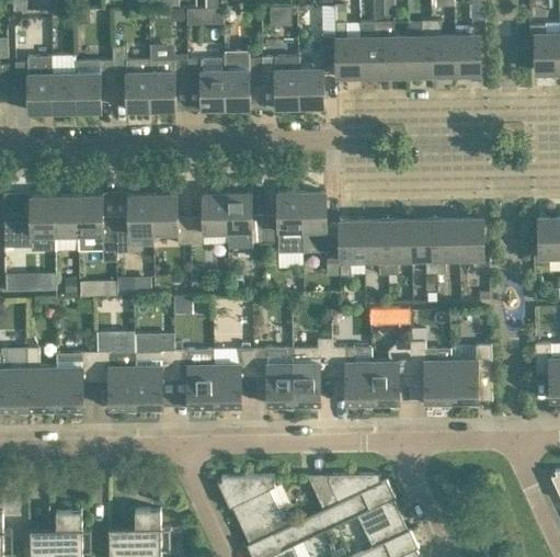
[(126,0),(126,9),(140,9),(139,0),(126,0)]
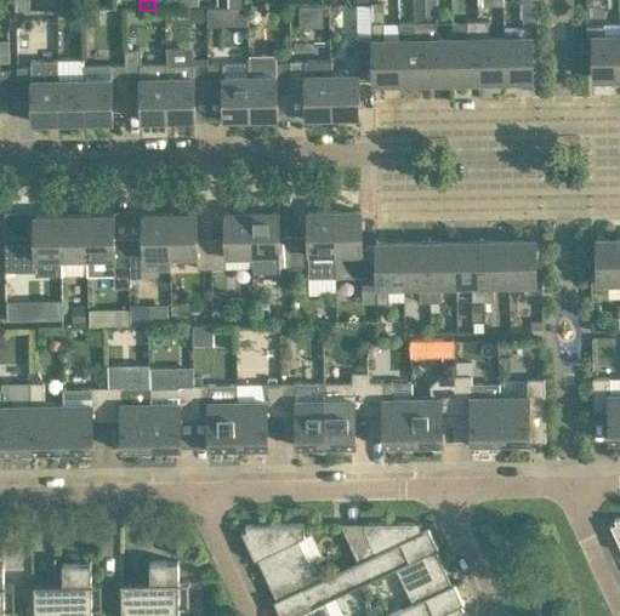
[(424,0),(424,11),(436,11),(436,0),(424,0)]
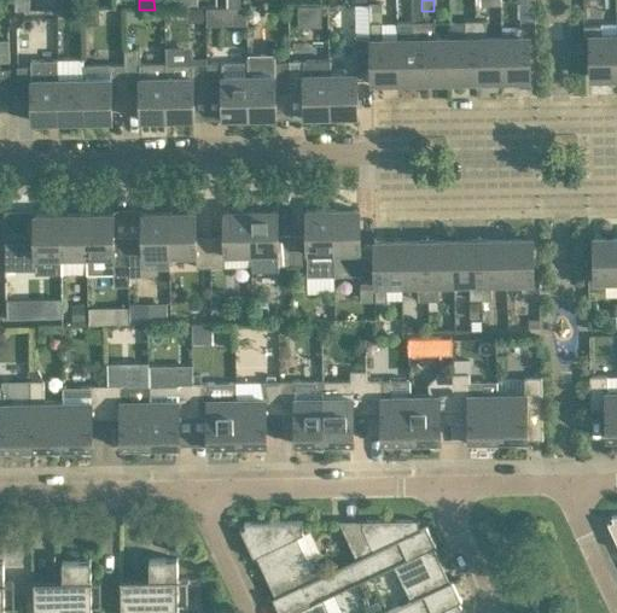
[(13,3),(10,3),(10,4),(13,4),(13,15),(29,15),(29,3),(13,3)]
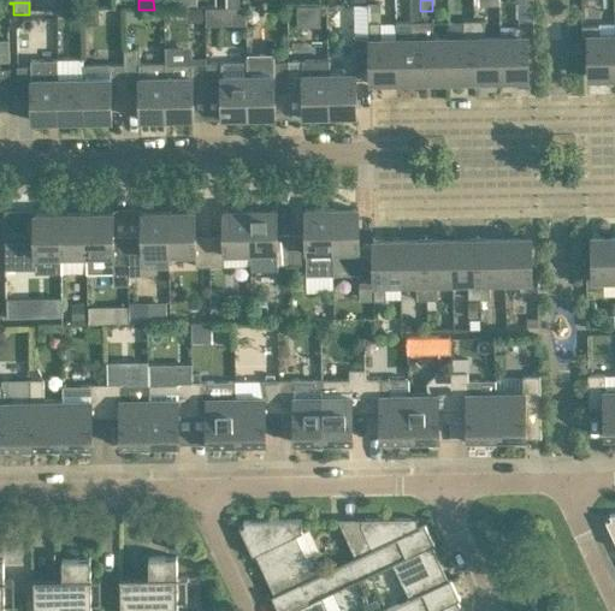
[(319,28),(318,7),(296,7),(297,28),(319,28)]
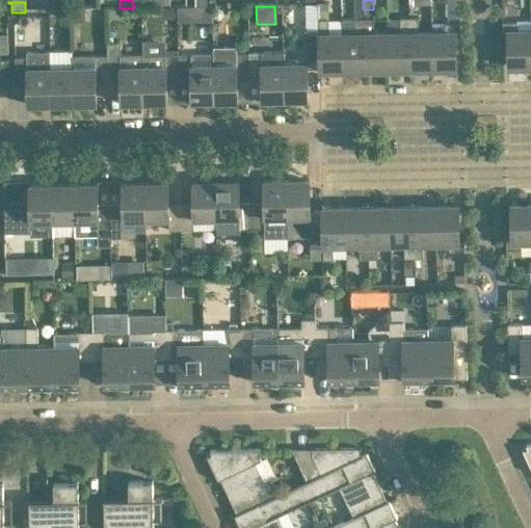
[(318,6),(318,22),(327,22),(327,6),(318,6)]
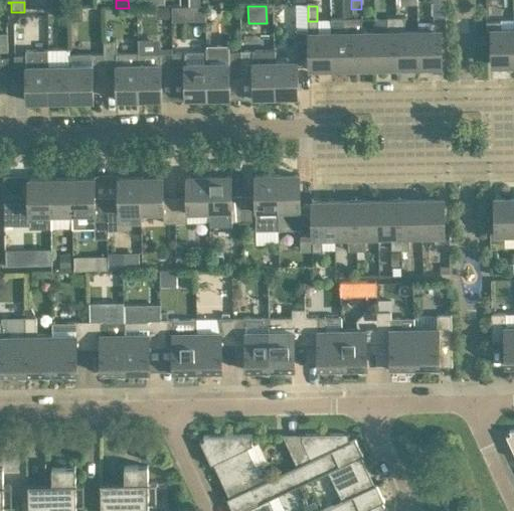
[(179,8),(178,9),(171,9),(171,23),(179,23),(179,8)]
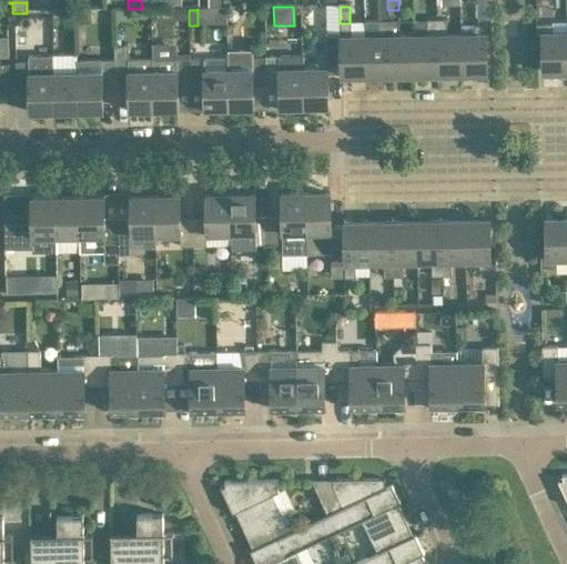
[(216,9),(216,24),(225,24),(225,9),(216,9)]
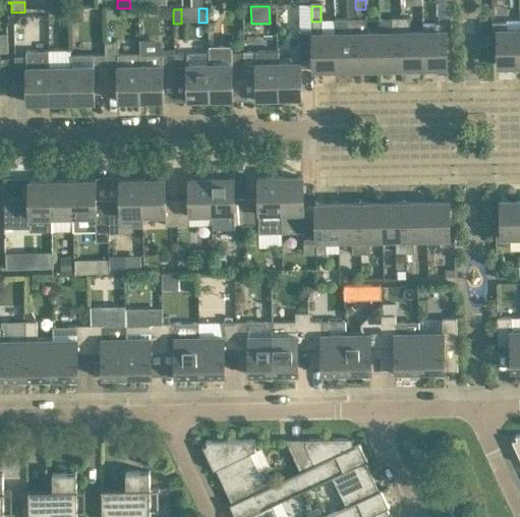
[(173,19),(173,9),(162,9),(157,9),(157,21),(173,20),(173,19)]
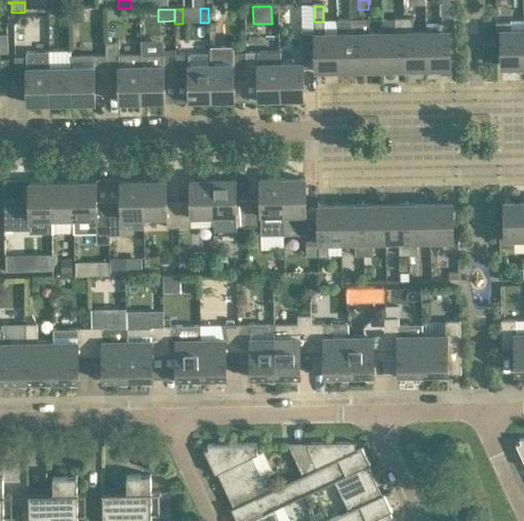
[(70,11),(57,11),(57,19),(70,19),(70,11)]
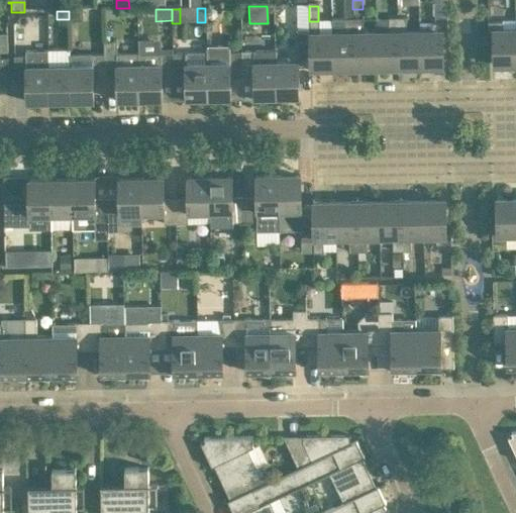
[(82,22),(81,11),(70,11),(70,22),(82,22)]
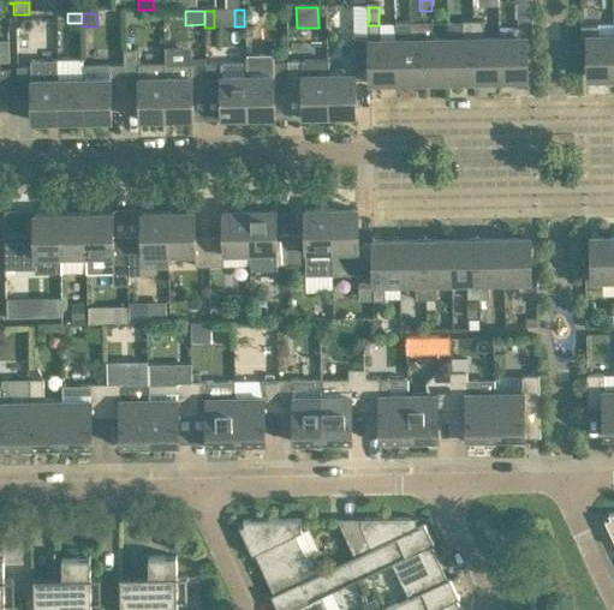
[(138,13),(126,13),(126,23),(138,23),(138,13)]
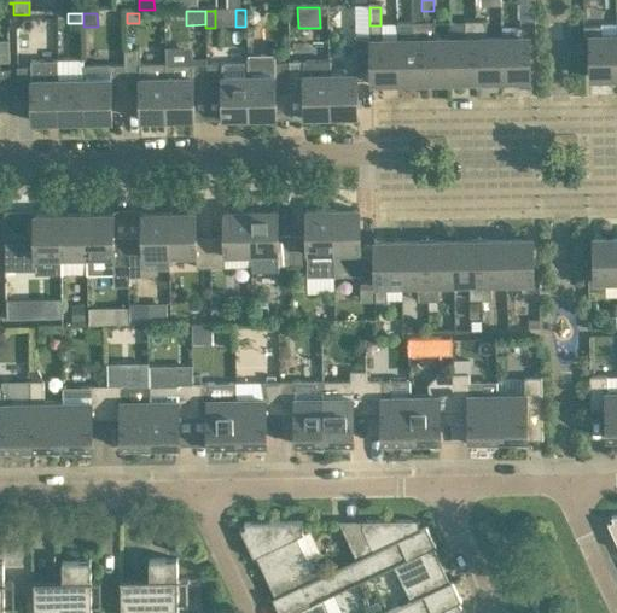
[(519,29),(534,29),(534,24),(534,17),(519,17),(519,29)]
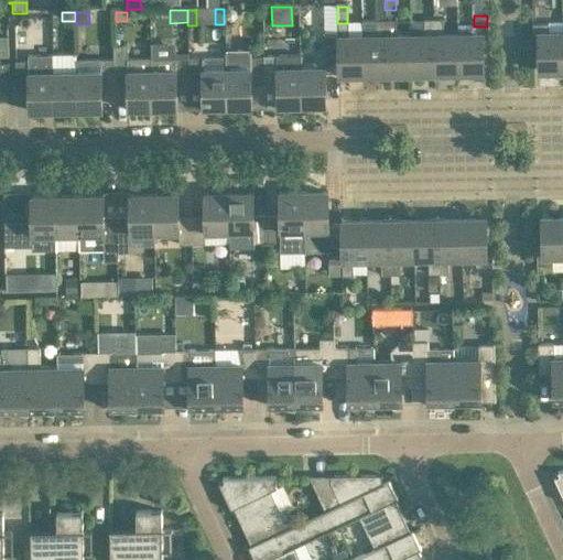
[(410,75),(434,75),(433,21),(423,21),(423,38),(410,38),(410,75)]
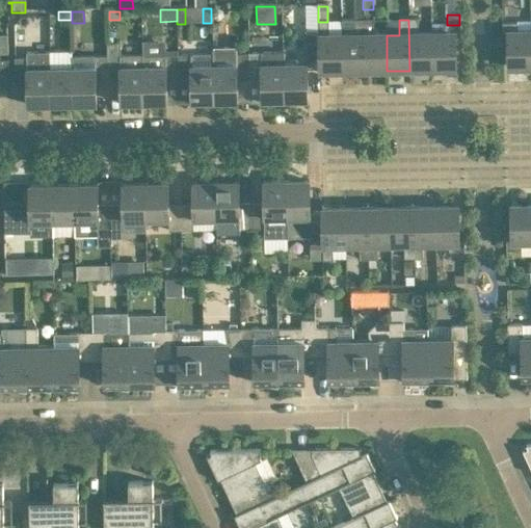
[(409,71),(431,70),(431,35),(418,35),(418,20),(408,20),(409,71)]
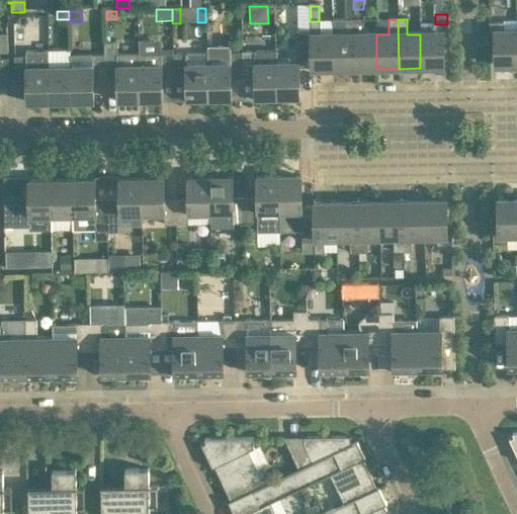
[(333,70),(355,70),(354,20),(345,20),(345,35),(332,35),(333,70)]
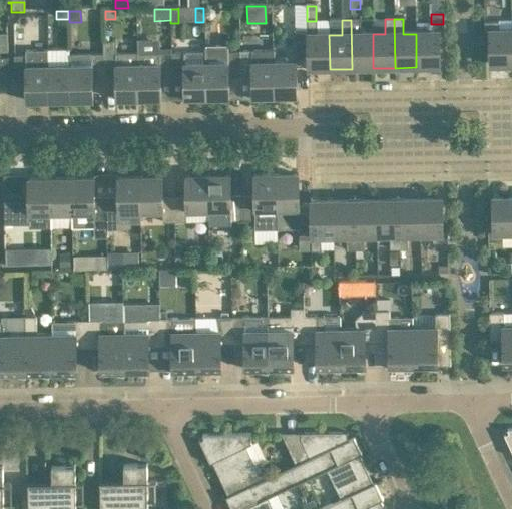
[(352,69),(373,68),(373,34),(360,35),(359,20),(351,20),(352,69)]
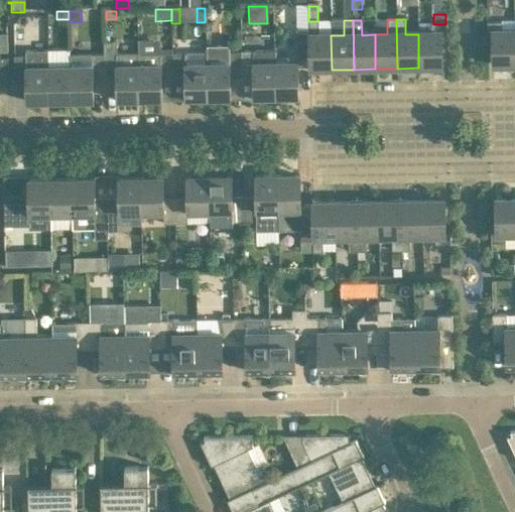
[(309,71),(332,70),(331,35),(317,35),(317,21),(308,21),(308,33),(309,58),(309,71)]
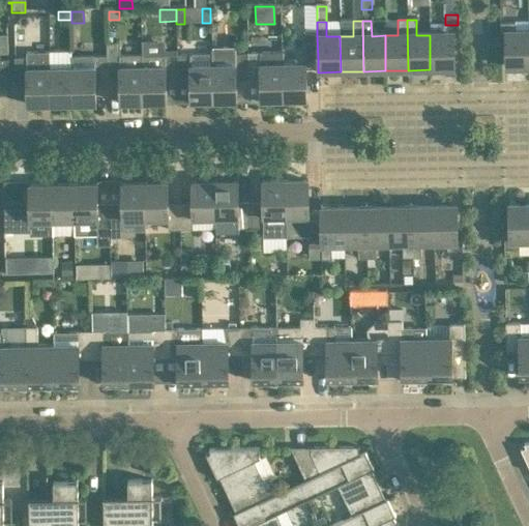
[(505,68),(528,68),(528,33),(515,33),(515,24),(500,24),(500,34),(505,34),(505,68)]
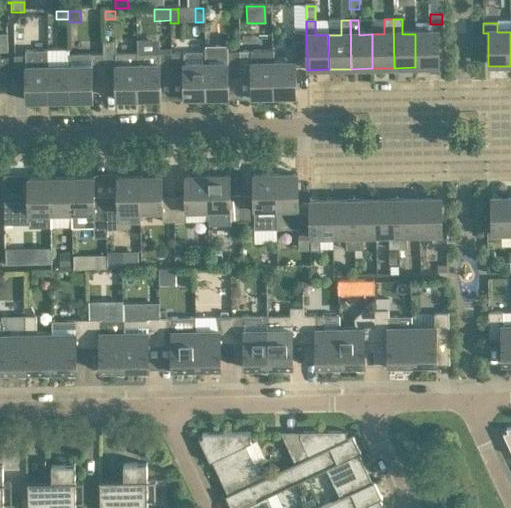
[(415,34),(415,67),(438,67),(437,34),(442,34),(442,24),(427,24),(428,33),(415,34)]
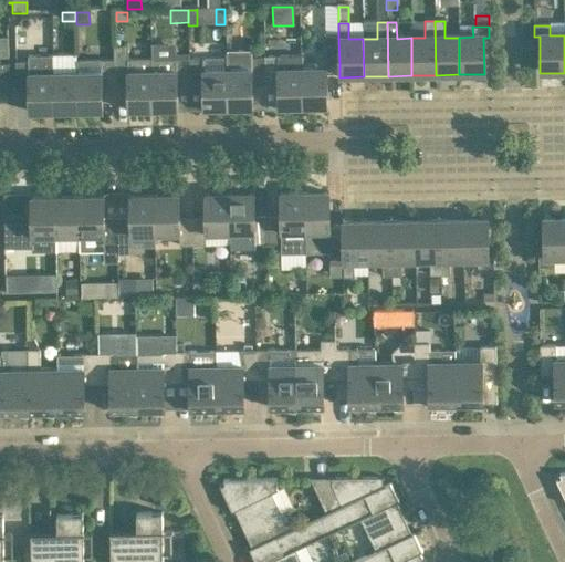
[(326,70),(326,64),(339,64),(338,37),(325,37),(325,58),(318,58),(314,63),(314,70),(302,70),(302,110),(327,108),(326,70)]
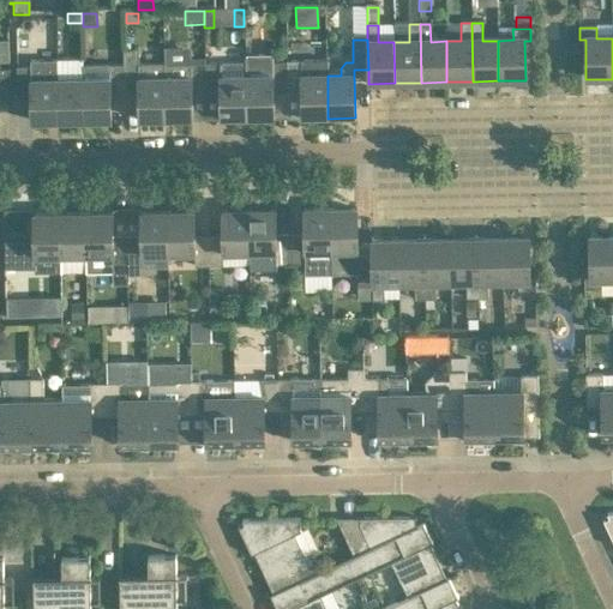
[(138,97),(138,121),(166,121),(164,66),(138,67),(138,53),(122,53),(124,67),(124,97),(138,97)]
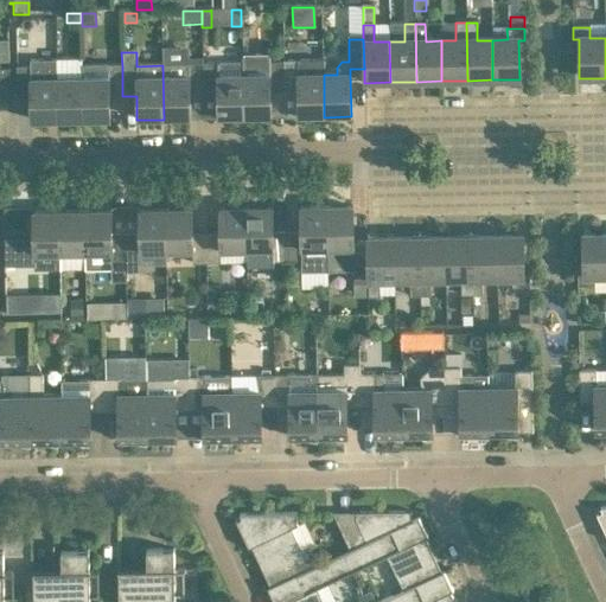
[(268,57),(243,58),(243,119),(270,117),(269,94),(284,94),(284,63),(268,63),(268,57)]
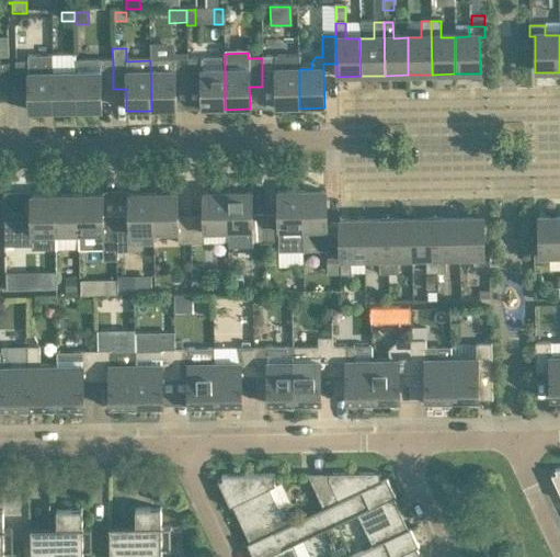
[(225,110),(225,54),(224,54),(224,59),(187,60),(187,88),(201,88),(201,110),(225,110)]
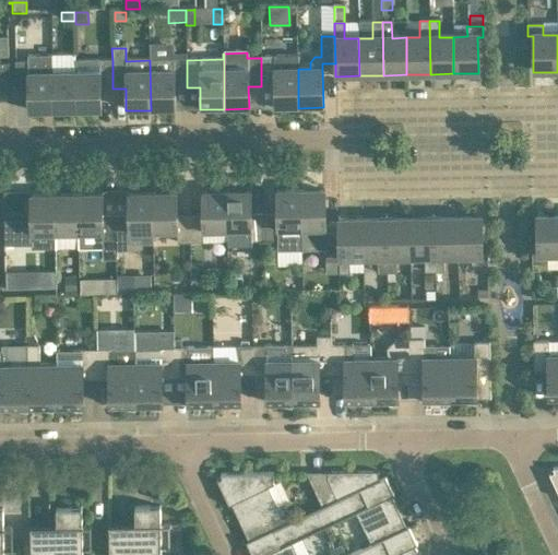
[(261,58),(261,86),(274,86),(274,108),(298,108),(298,69),(298,58),(274,58),(261,58)]
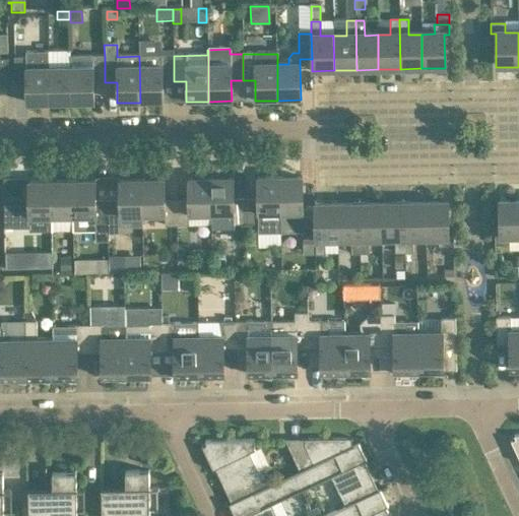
[(174,56),(161,56),(139,56),(140,103),(163,102),(163,81),(174,81),(174,56)]
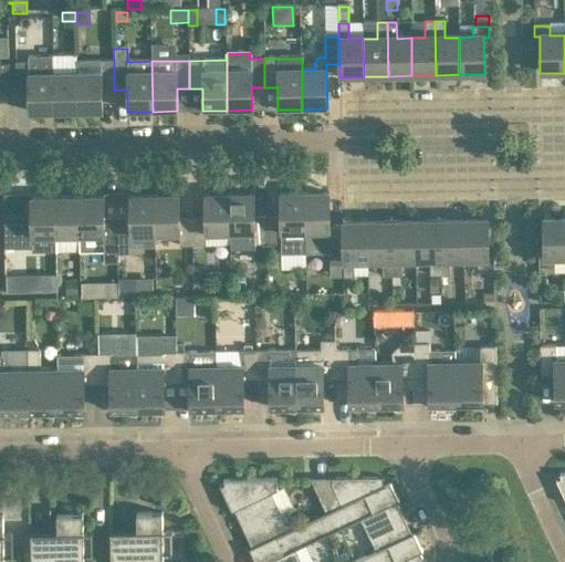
[(114,90),(114,62),(76,62),(76,74),(77,113),(102,113),(102,91),(114,90)]
